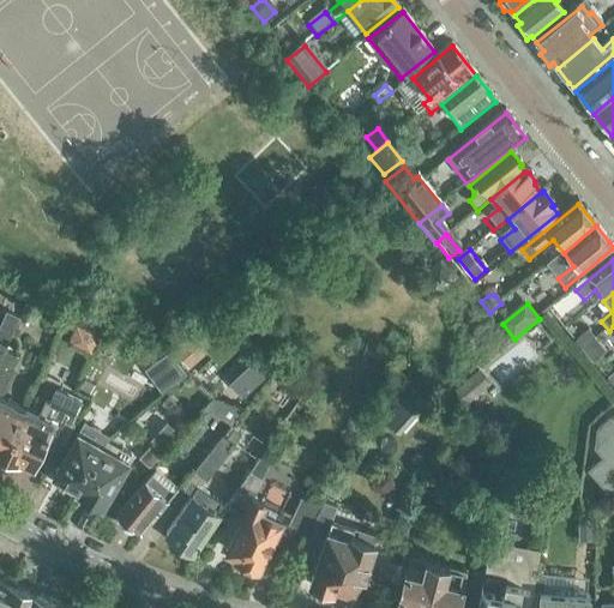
[(0,329),(0,354),(4,356),(19,323),(6,315),(0,329)]
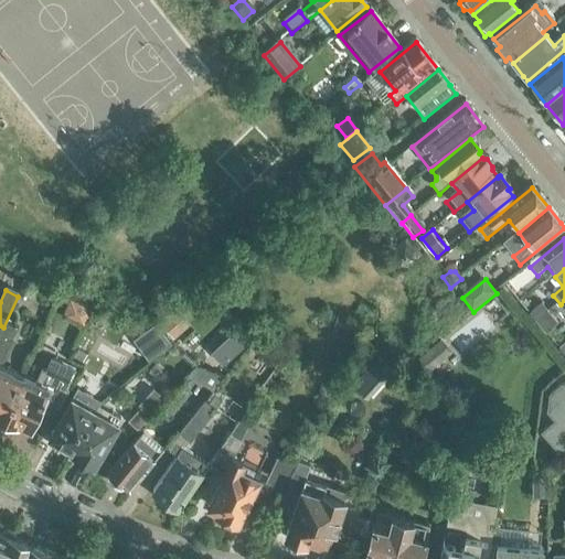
[(539,326),(551,316),(543,307),(531,316),(539,326)]
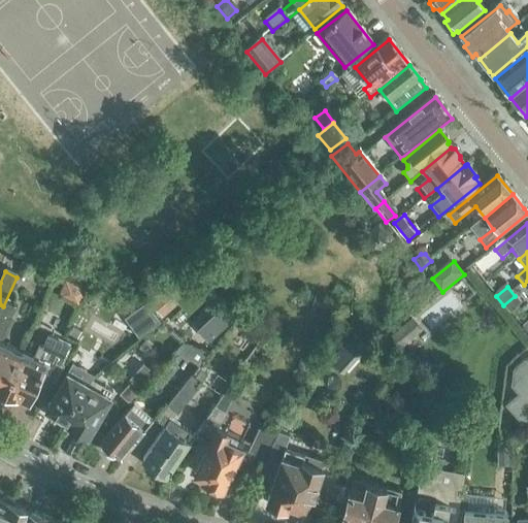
[(523,305),(515,296),(503,305),(512,315),(523,305)]
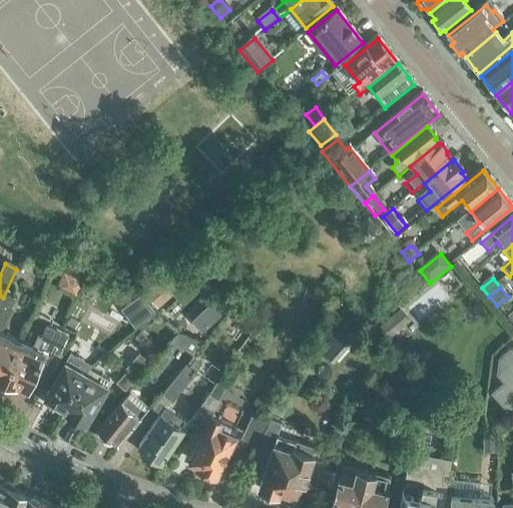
[(145,299),(157,313),(166,305),(154,291),(145,299)]
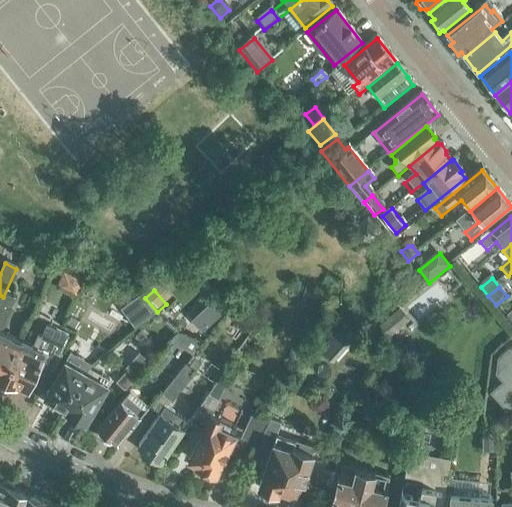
[(0,331),(3,332),(15,302),(4,297),(0,306),(0,331)]
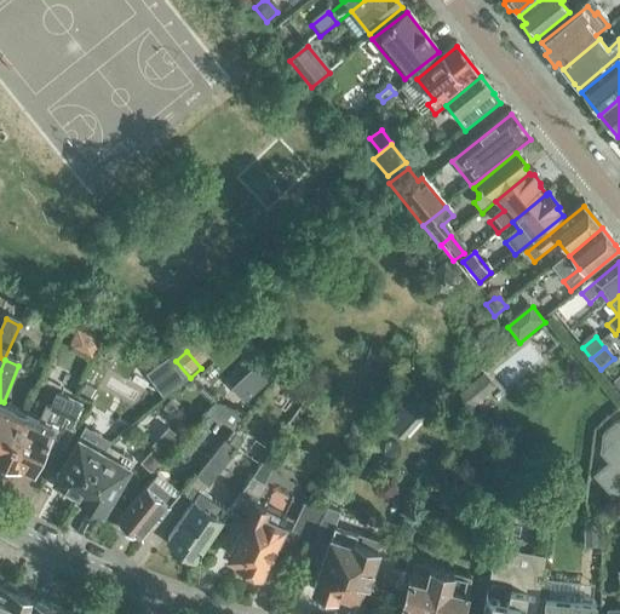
[(170,361),(147,378),(162,399),(185,382),(170,361)]
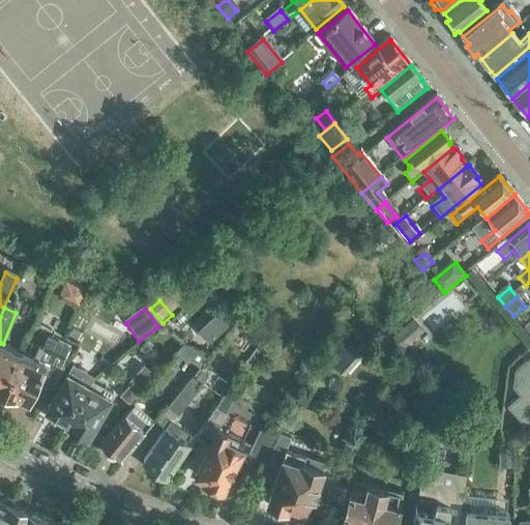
[(199,333),(209,345),(234,321),(224,311),(199,333)]
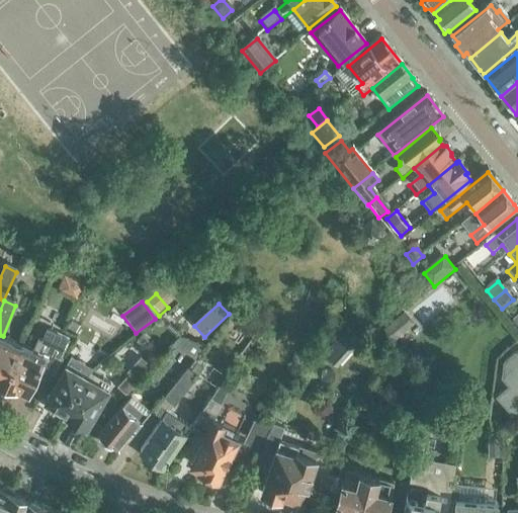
[(396,345),(418,328),(411,319),(390,337),(396,345)]
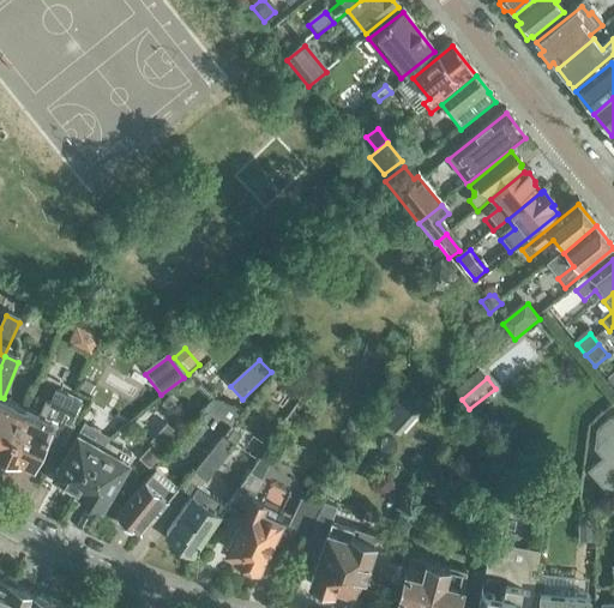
[(41,416),(26,410),(4,463),(19,469),(20,465),(34,471),(47,439),(64,446),(82,407),(55,395),(50,407),(46,405),(41,416)]
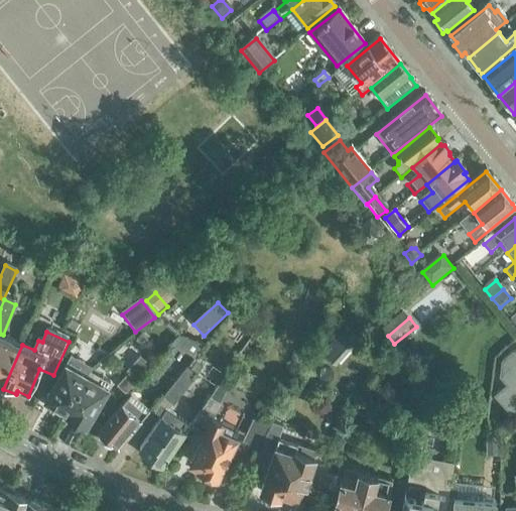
[(0,387),(3,389),(22,345),(0,335),(0,387)]
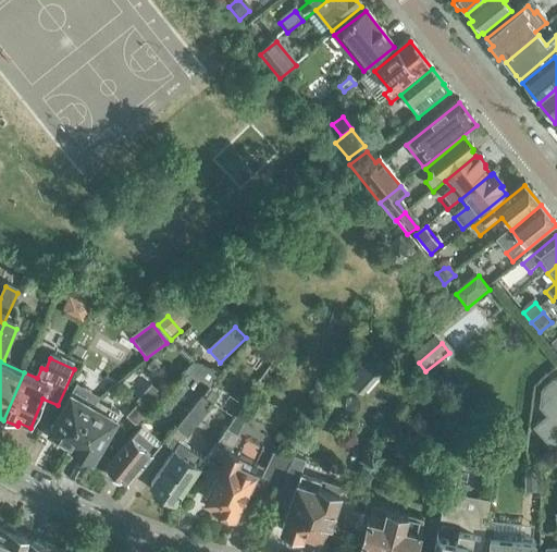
[(209,387),(218,377),(190,368),(186,373),(209,387)]
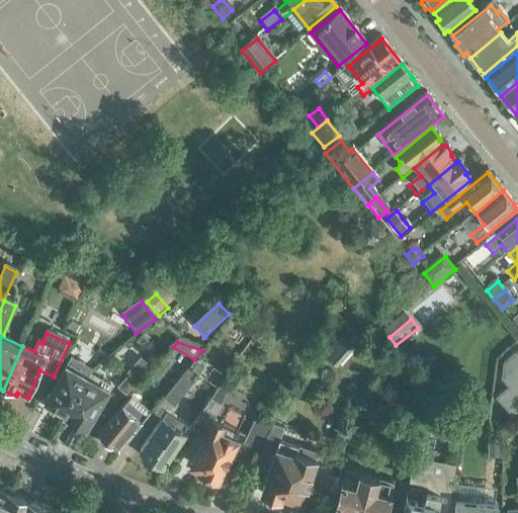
[(403,373),(403,372),(411,374),(415,361),(391,354),(386,367),(394,369),(394,370),(403,373)]
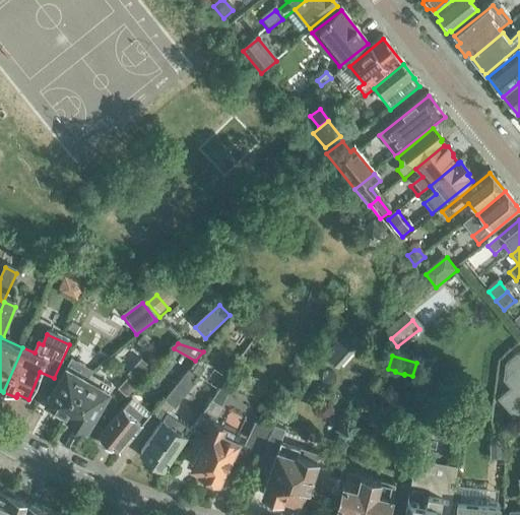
[(504,383),(512,391),(499,402),(516,422),(519,419),(519,358),(516,358),(506,367),(504,383)]
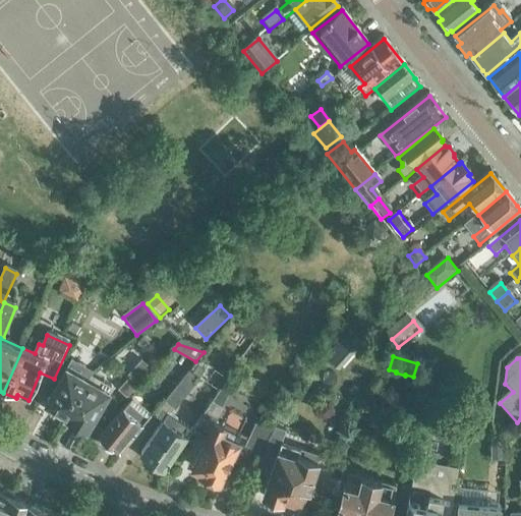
[(151,373),(141,364),(125,382),(127,384),(134,390),(151,373)]
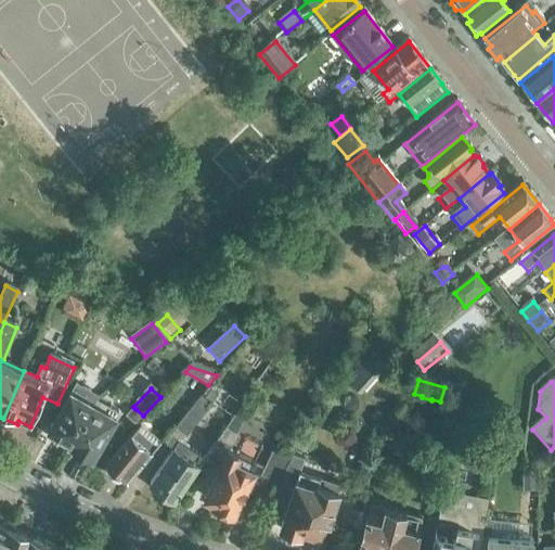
[(61,442),(71,447),(93,408),(92,408),(85,404),(88,399),(73,391),(48,434),(50,435),(49,437),(60,444),(61,442)]
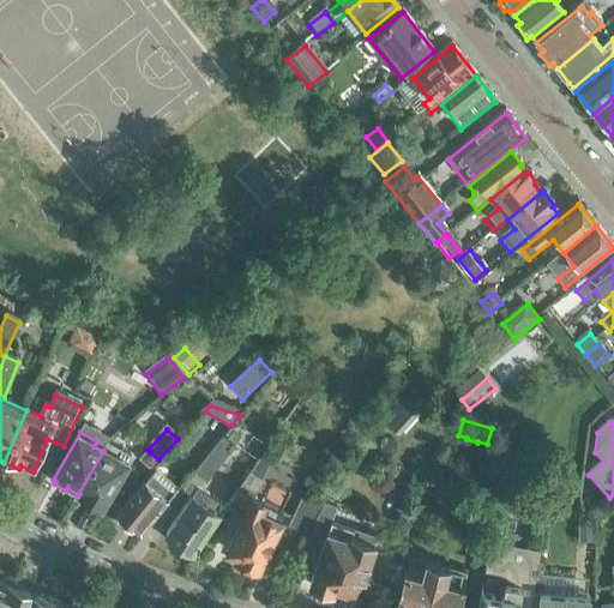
[(221,440),(193,476),(206,486),(234,450),(221,440)]
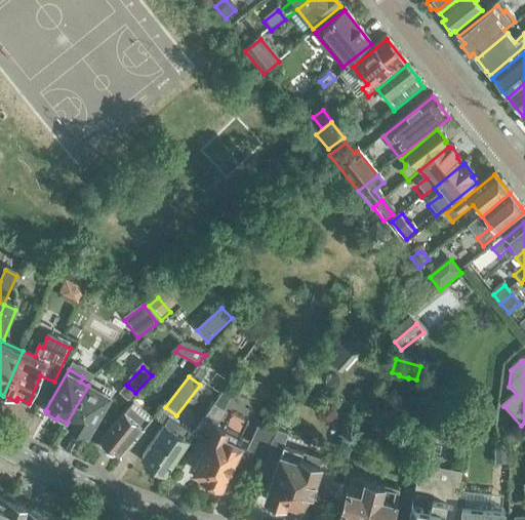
[(67,423),(66,425),(87,437),(92,427),(96,430),(102,421),(97,418),(110,398),(102,393),(104,389),(90,382),(87,386),(88,386),(67,423)]
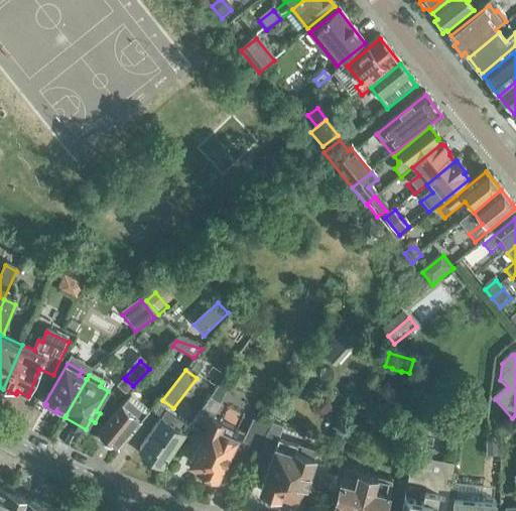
[(116,391),(123,397),(133,386),(126,380),(116,391)]
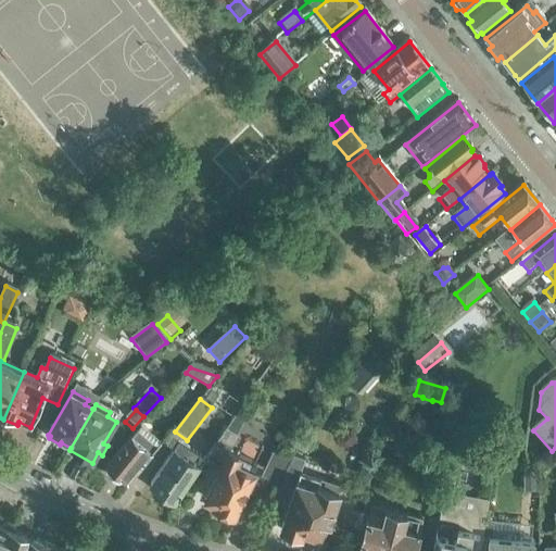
[(235,417),(225,431),(237,437),(243,423),(244,422),(235,417)]
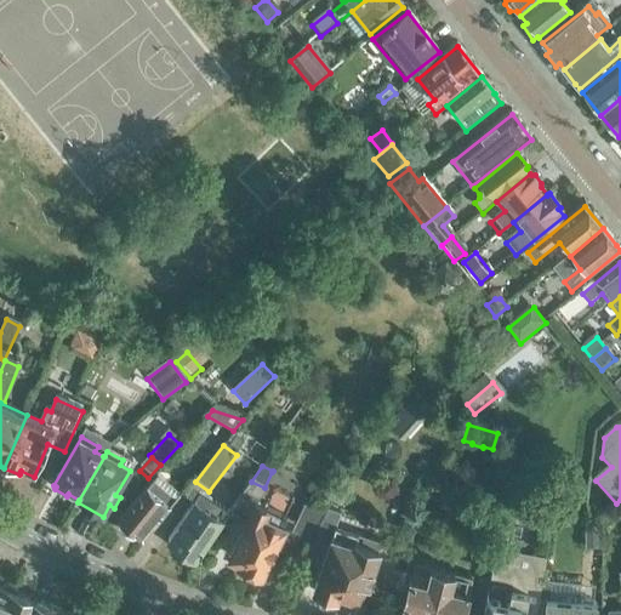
[(135,539),(143,545),(170,510),(180,497),(155,479),(118,525),(120,527),(120,533),(120,534),(121,534),(126,537),(125,537),(126,539),(127,539),(134,537),(135,539)]
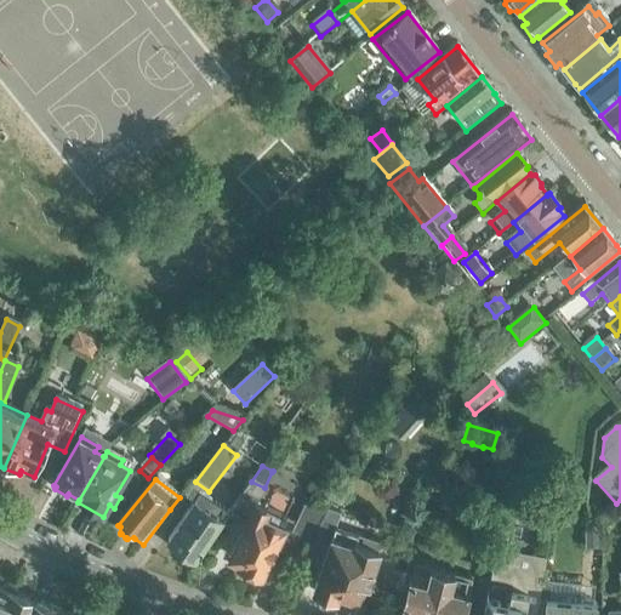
[(228,514),(227,517),(246,525),(231,559),(240,564),(240,565),(243,567),(239,575),(255,582),(258,574),(261,575),(283,529),(286,522),(256,507),(265,488),(251,482),(245,491),(228,514)]
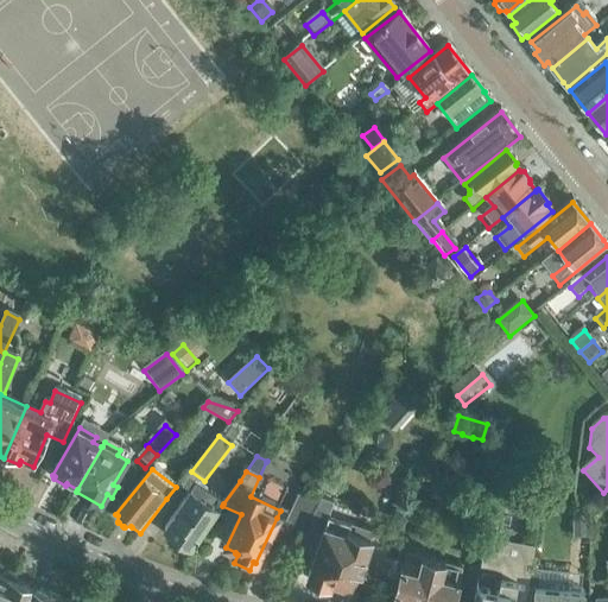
[(192,551),(222,506),(223,504),(196,485),(166,528),(177,536),(175,539),(177,542),(178,545),(185,550),(189,550),(192,551)]
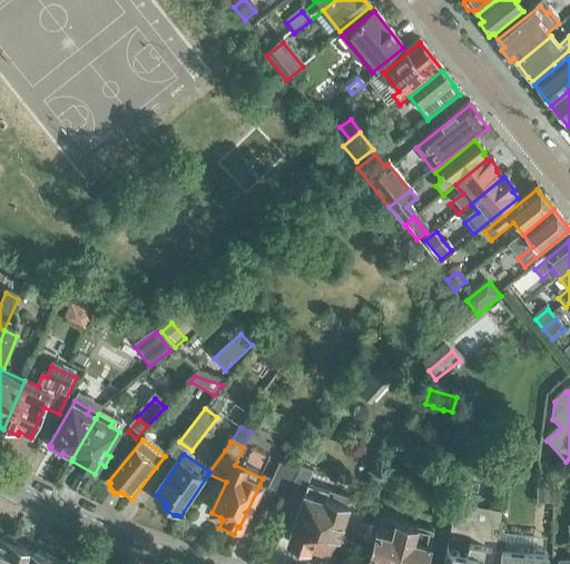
[(285,498),(286,497),(297,474),(279,466),(267,491),(285,498)]
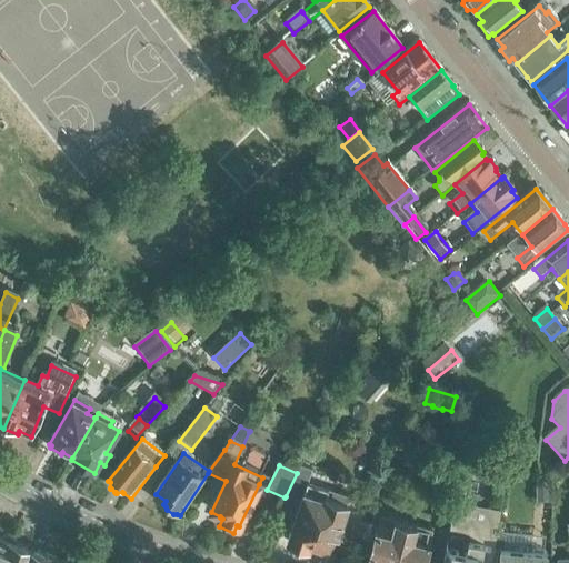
[(300,469),(297,473),(286,496),(301,502),(288,542),(290,543),(292,548),(297,551),(301,551),(306,549),(309,549),(310,544),(331,552),(337,535),(338,535),(341,524),(340,524),(349,500),(308,485),(312,473),(300,469)]
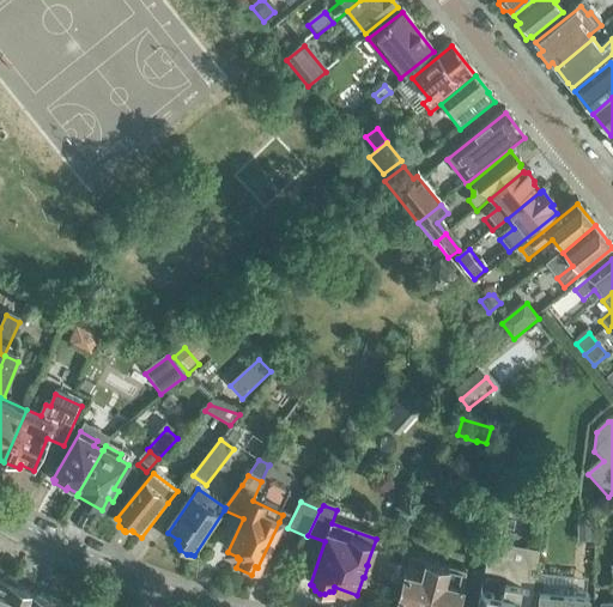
[(534,524),(544,524),(545,508),(534,508),(534,524)]
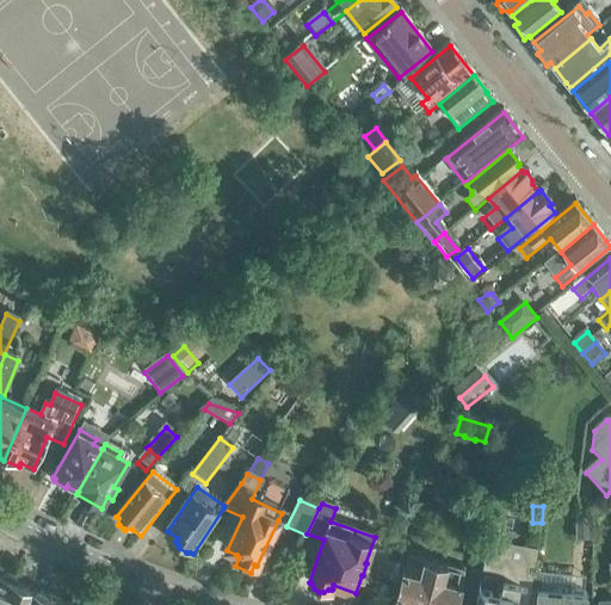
[(590,542),(590,514),(579,514),(579,542),(590,542)]
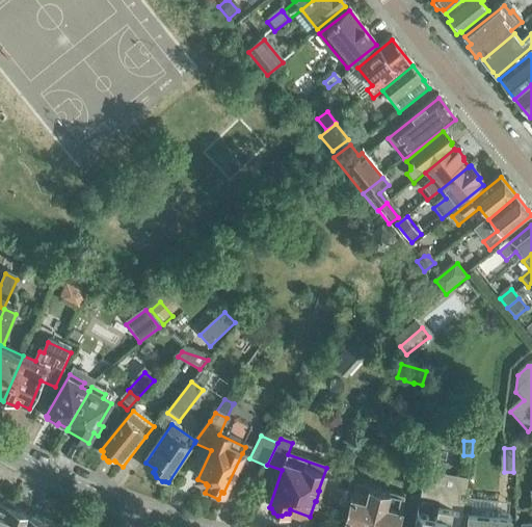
[(459,526),(461,517),(469,481),(426,473),(416,526),(459,526)]
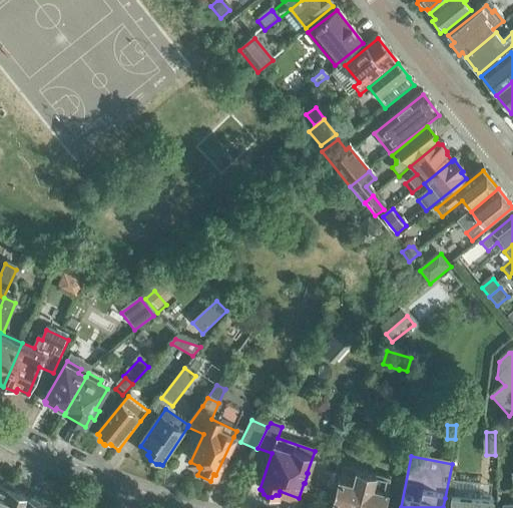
[(334,504),(333,507),(382,507),(390,480),(343,468),(339,485),(332,483),(328,486),(325,498),(327,503),(334,504)]
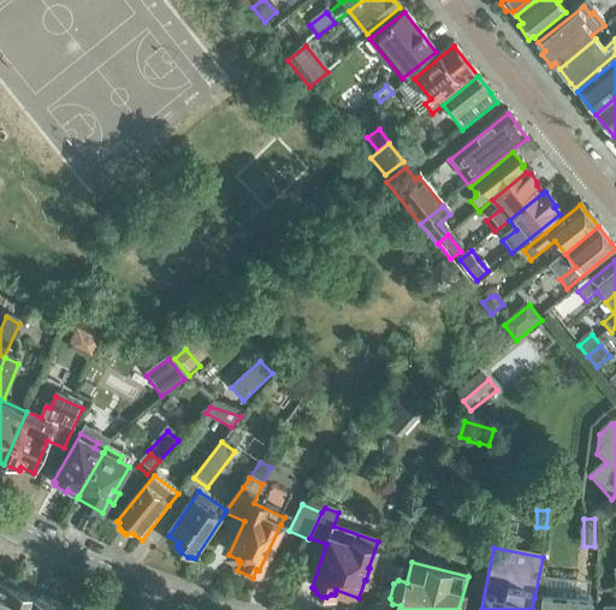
[(0,586),(0,585),(0,609),(24,609),(30,597),(16,592),(16,591),(13,587),(7,586),(4,586),(4,587),(0,586)]
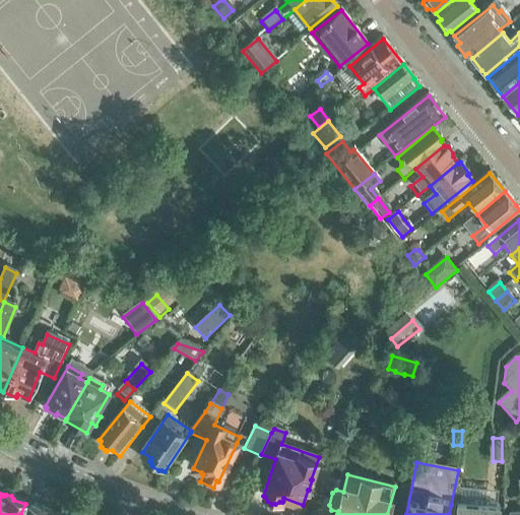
[(451,505),(449,514),(499,514),(500,509),(451,505)]
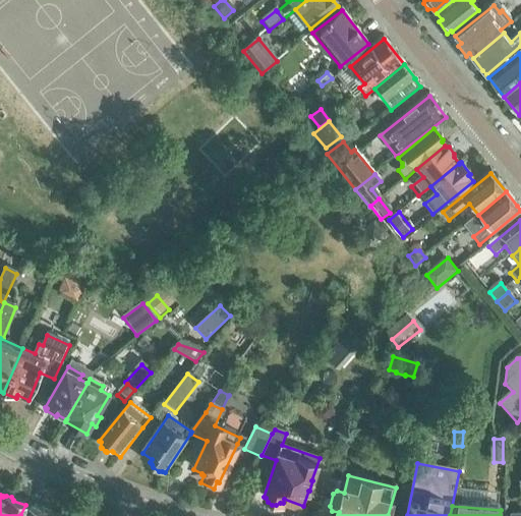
[(51,515),(29,507),(24,515),(51,515)]
